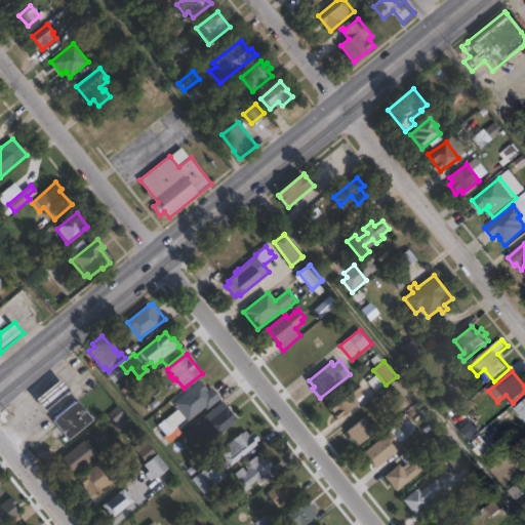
[(414,395),(409,399),(407,396),(401,401),(389,386),(399,377),(400,376),(407,386),(414,395)]
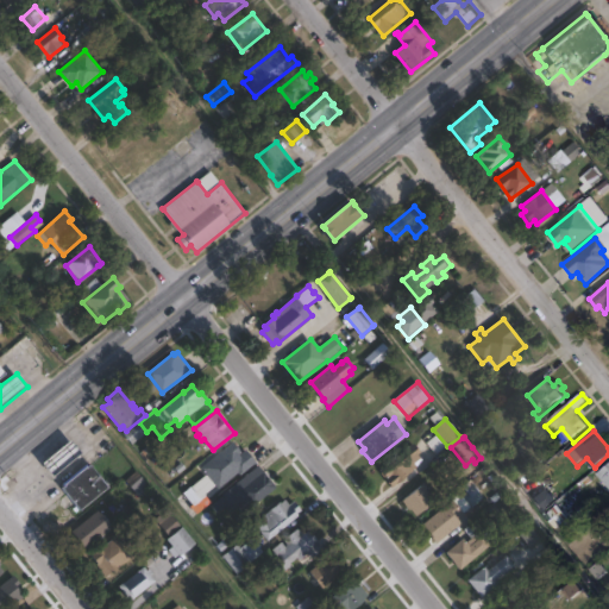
[(83,451),(55,475),(44,462),(73,438),(83,451)]
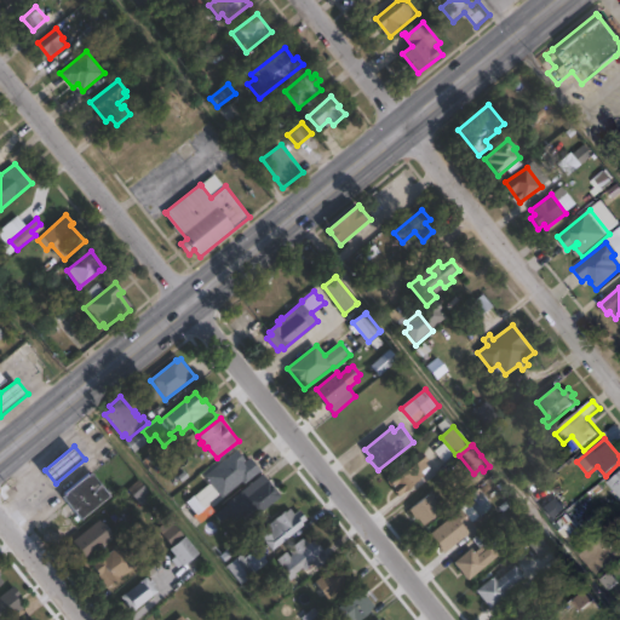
[(237,449),(246,461),(251,458),(262,471),(245,484),(244,482),(223,498),(205,476),(237,449)]
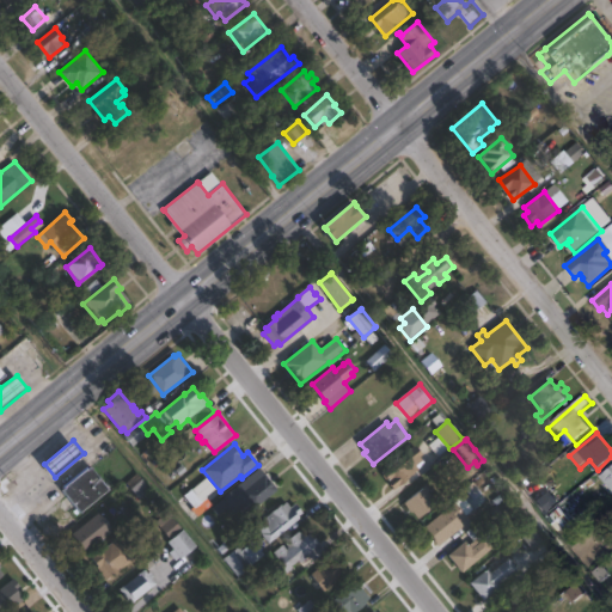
[(416,447),(422,454),(415,460),(421,469),(396,489),(381,469),(408,448),(410,452),(416,447)]
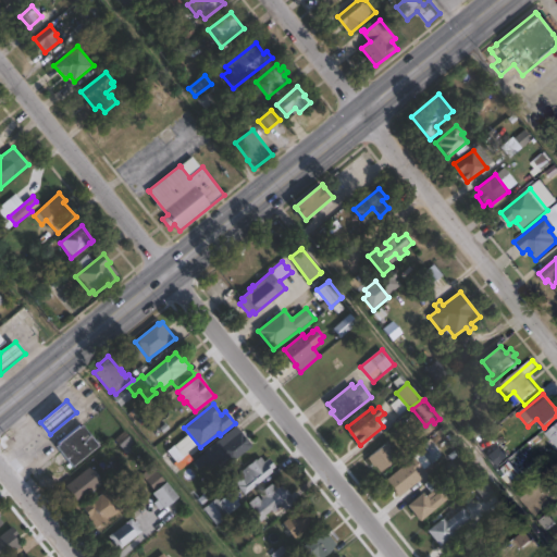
[(556,446),(556,421),(545,433),(556,446)]
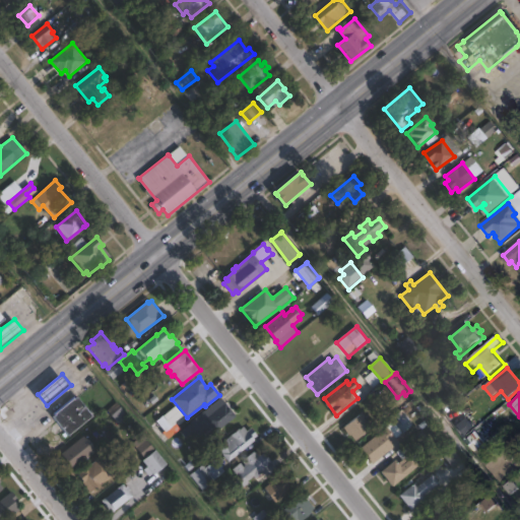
[(80,396),(95,414),(71,435),(70,433),(55,415),(58,413),(58,412),(76,397),(77,397),(79,395),(80,396)]
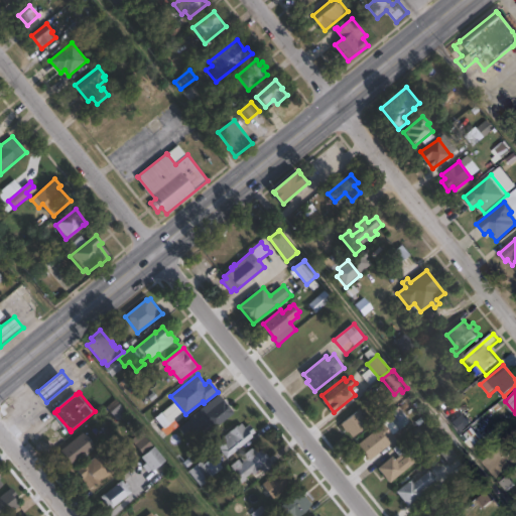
[(127,411),(118,420),(106,408),(115,399),(127,411)]
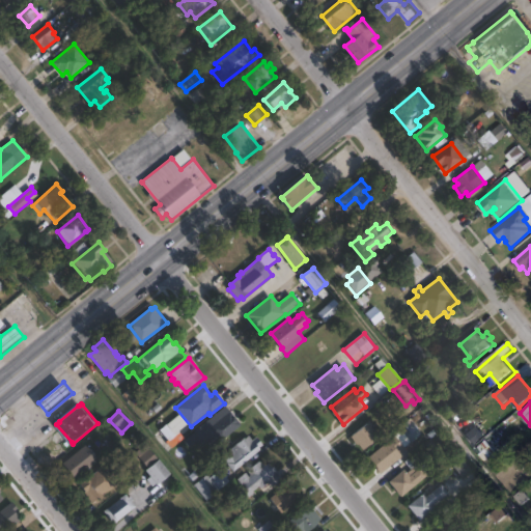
[(231,412),(242,426),(213,447),(208,441),(200,447),(197,443),(190,448),(185,440),(194,432),(194,431),(216,415),(219,420),(231,412)]
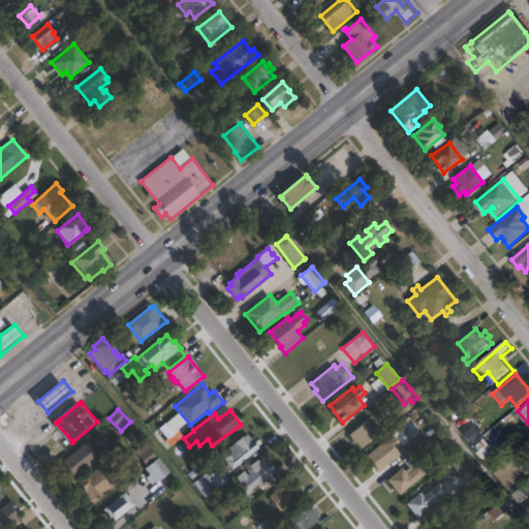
[(379,435),(362,448),(358,442),(355,443),(349,435),(368,421),(379,435)]
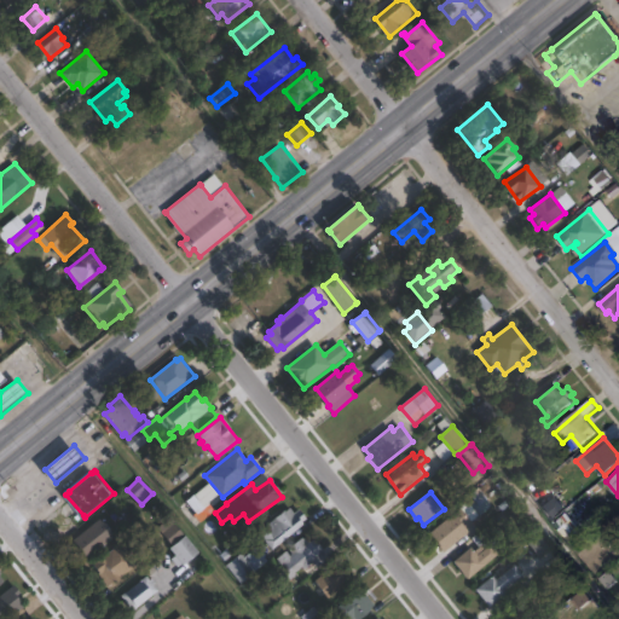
[(469,532),(444,553),(435,542),(437,542),(431,533),(461,508),(468,502),(479,515),(472,521),(474,525),(467,530),(469,532)]
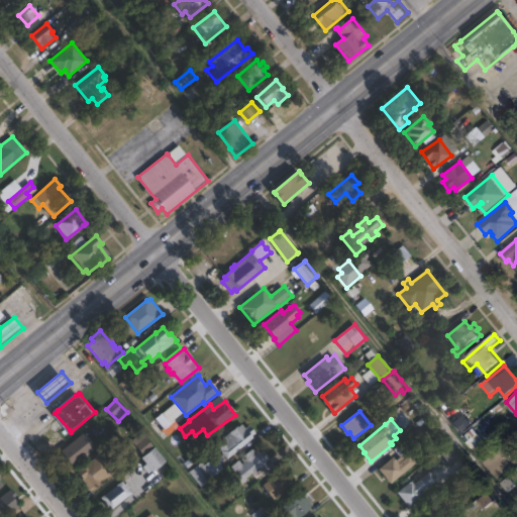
[(413,422),(418,429),(424,423),(429,429),(419,437),(414,432),(409,437),(403,431),(413,422)]
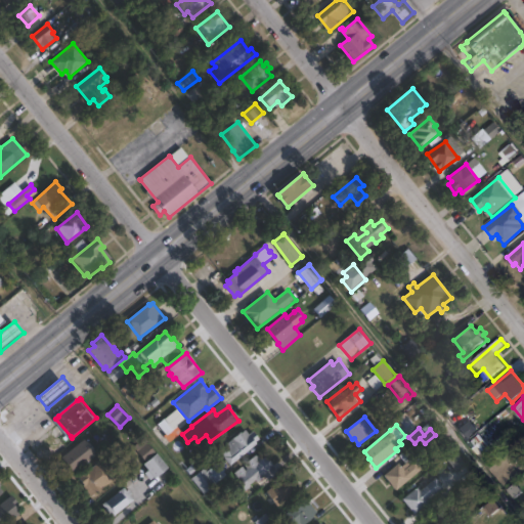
[(246,430),(250,434),(253,432),(260,439),(257,442),(258,444),(256,445),(258,448),(255,450),(253,447),(230,466),(228,463),(227,464),(225,461),(226,460),(219,450),(242,432),(243,433),(246,430)]
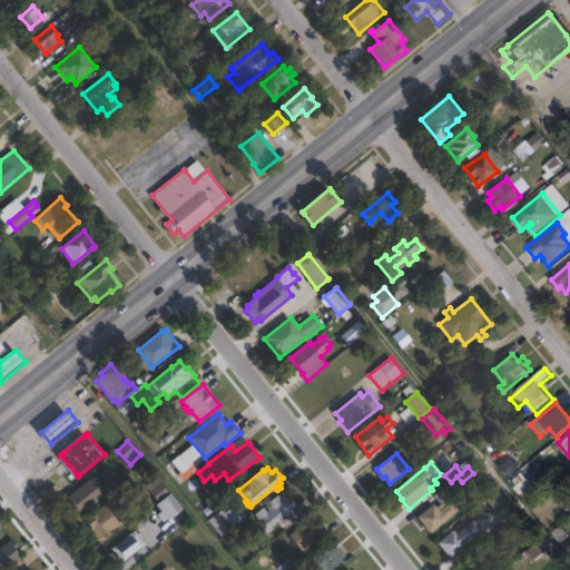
[(107,492),(81,512),(69,495),(95,475),(107,492)]
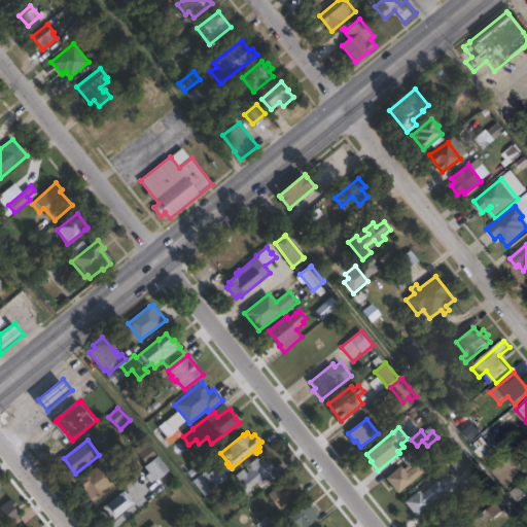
[(157,455),(146,464),(134,450),(145,441),(157,455)]
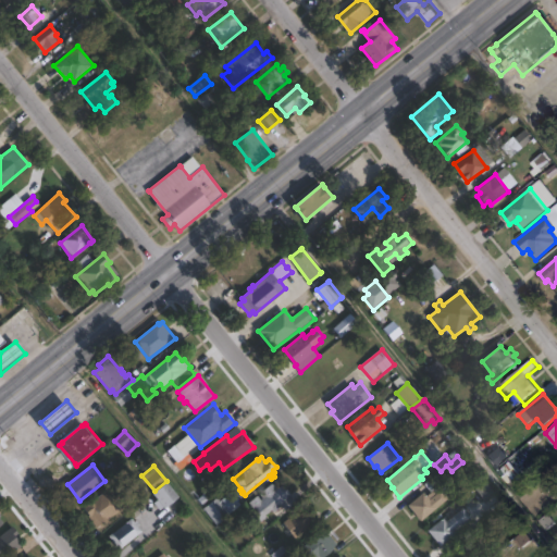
[(453,494),(447,498),(448,499),(421,521),(408,505),(424,493),(426,496),(431,492),(424,484),(436,474),(453,494)]
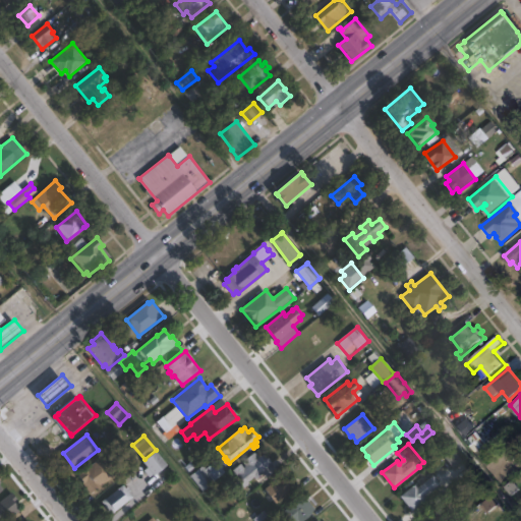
[(168,465),(155,475),(143,462),(157,451),(168,465)]
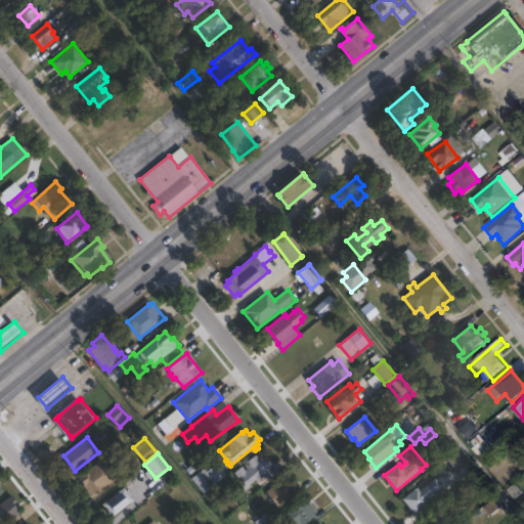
[(256,454),(259,459),(262,456),(263,459),(266,456),(279,473),(268,481),(263,475),(262,475),(264,478),(258,482),(257,480),(251,485),(252,486),(244,492),(237,485),(243,482),(234,471),(256,454)]
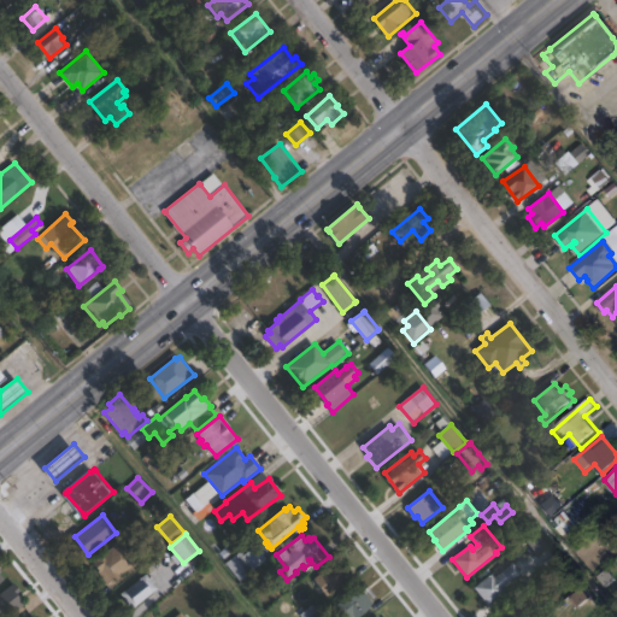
[(547,547),(527,563),(530,566),(522,574),(524,576),(506,591),(506,592),(488,606),(475,588),(493,574),(491,571),(509,558),(513,564),(515,563),(516,565),(521,562),(513,553),(527,544),(530,547),(541,539),(547,547)]
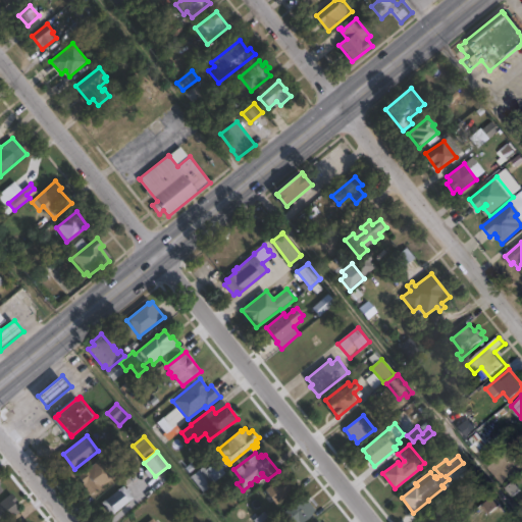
[(116,477),(92,494),(80,477),(103,459),(116,477)]
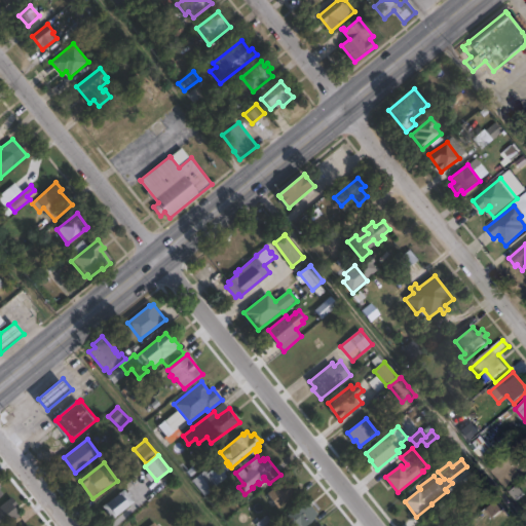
[(218,465),(228,478),(205,496),(192,480),(205,470),(209,473),(218,465)]
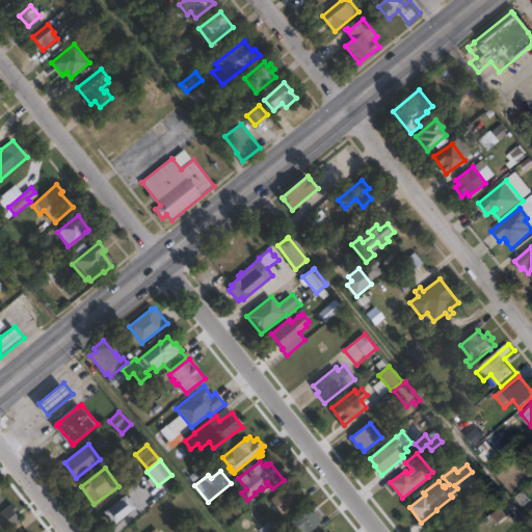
[(298,503),(283,514),(270,500),(286,487),(298,503)]
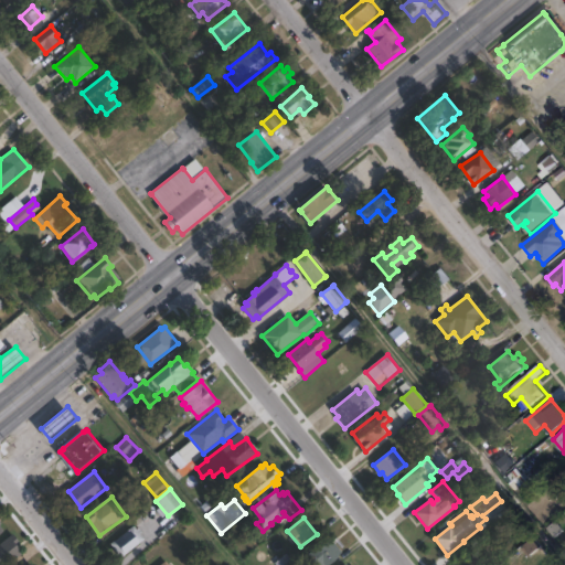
[(135,525),(137,530),(139,528),(144,533),(141,535),(145,540),(121,557),(112,544),(135,525)]
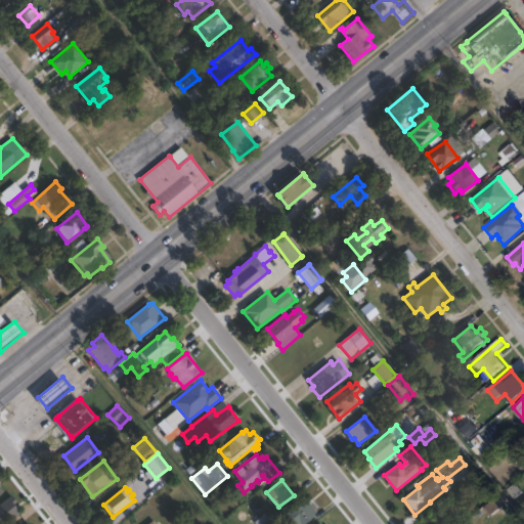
[(22,514),(8,523),(0,523),(0,505),(11,495),(18,504),(15,507),(22,514)]
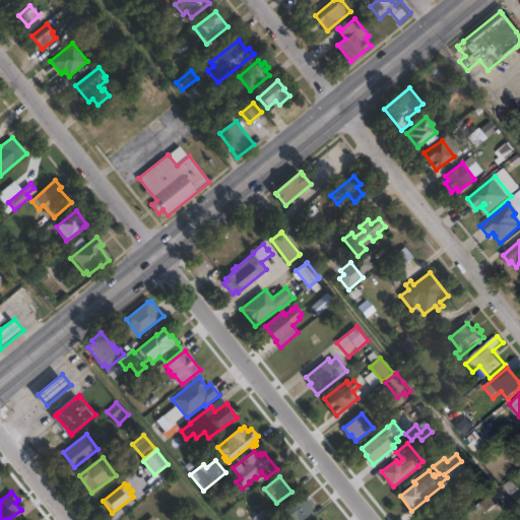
[(314,513),(303,519),(289,519),(283,511),(287,508),(287,507),(304,495),(315,509),(313,511),(314,513)]
